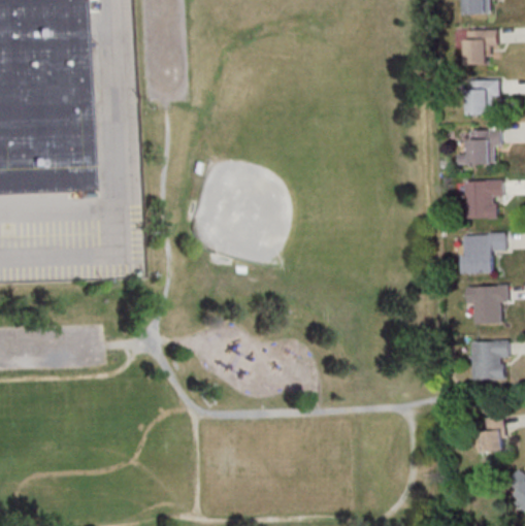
[(0,0),(77,0),(86,190),(0,193),(0,0)]
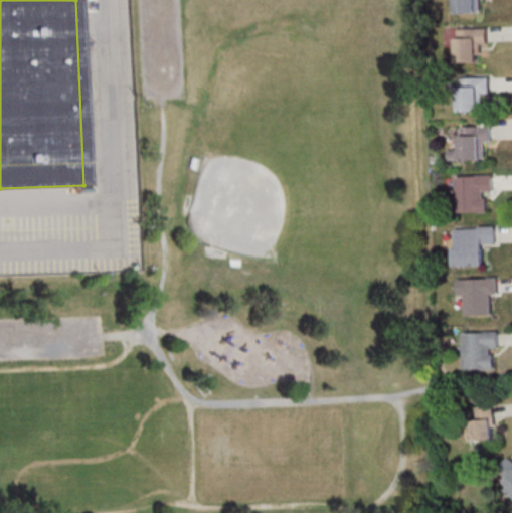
[(476,0),(477,13),(453,14),(452,0),(476,0)]
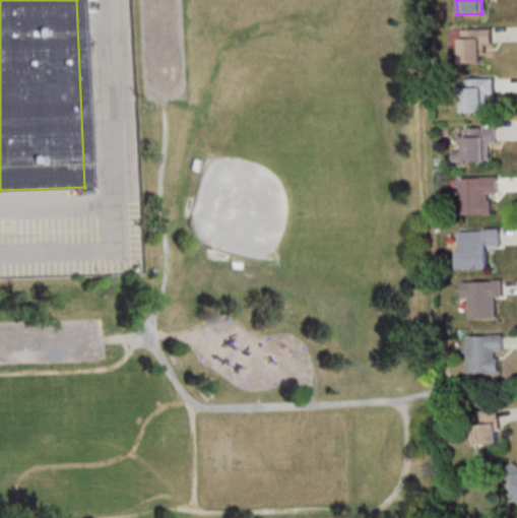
[(457,31),(489,29),(490,47),(482,47),(482,50),(480,50),(480,63),(456,64),(455,41),(458,41),(457,31)]
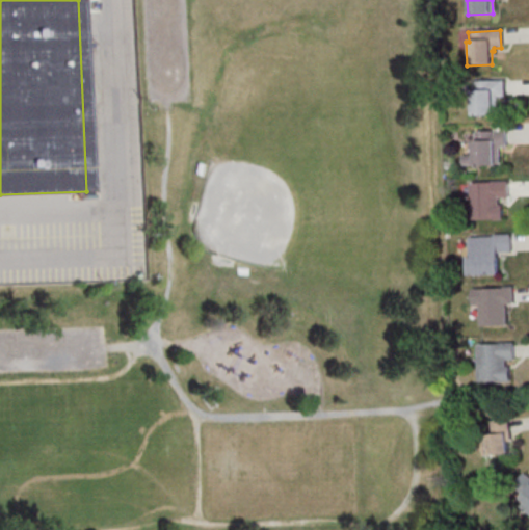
[(471,82),(502,81),(503,98),(497,98),(497,101),(494,101),(495,115),(470,116),(469,91),(471,91),(471,82)]
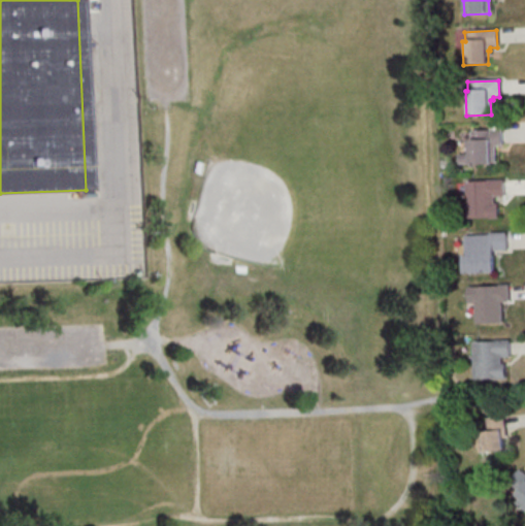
[(470,132),(501,130),(502,146),(495,148),(496,151),(493,151),(494,164),(469,165),(468,141),(470,141),(470,132)]
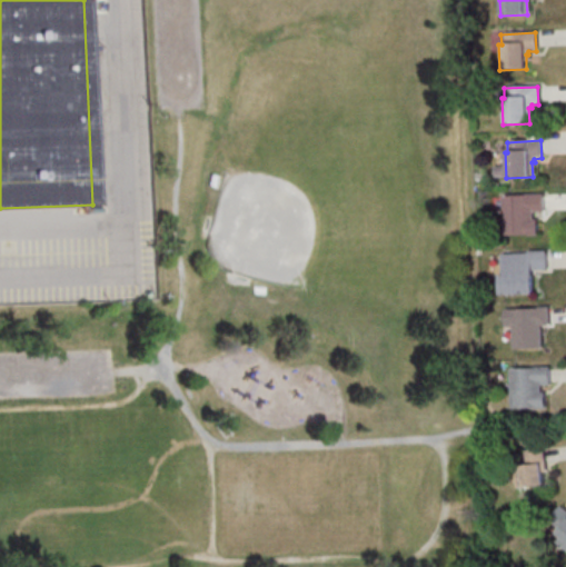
[(502,238),(534,237),(534,217),(545,217),(544,195),(500,196),(502,238)]
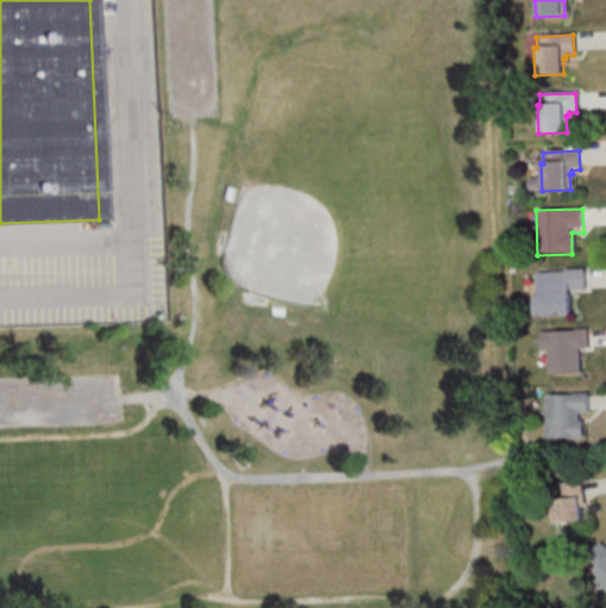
[(535,273),(564,272),(563,270),(582,270),(582,290),(567,290),(568,315),(535,315),(535,273)]
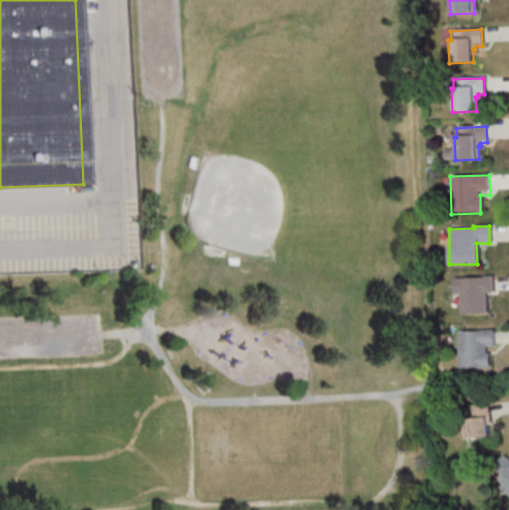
[(454,278),(455,314),(490,313),(489,277),(454,278)]
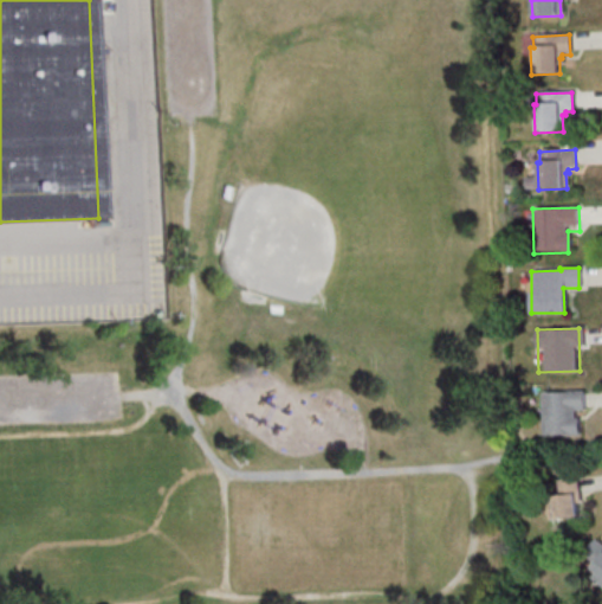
[(541,393),(564,393),(564,391),(584,391),(584,411),(573,411),(574,419),(578,419),(578,435),(542,436),(541,393)]
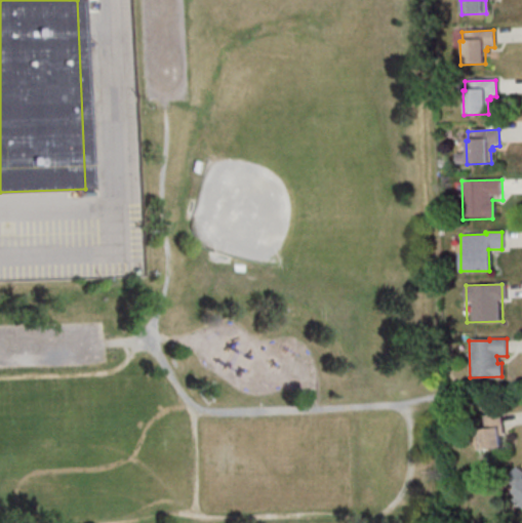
[(475,430),(475,450),(502,449),(500,415),(481,416),(481,430),(475,430)]
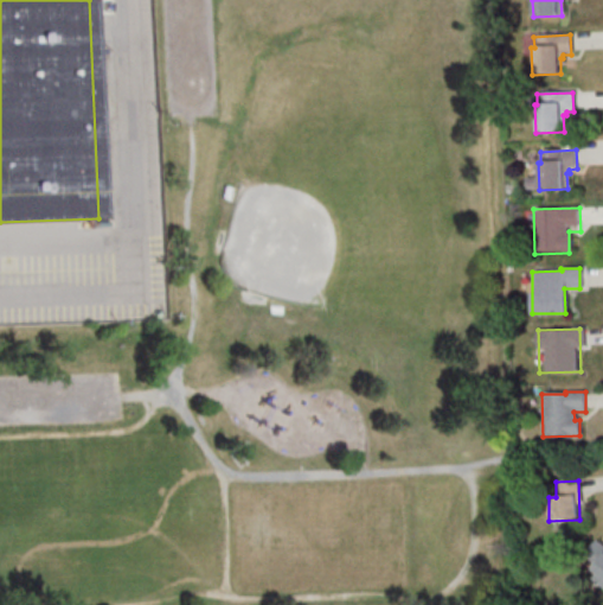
[(602,591),(602,542),(598,540),(582,558),(595,570),(588,578),(602,591)]
